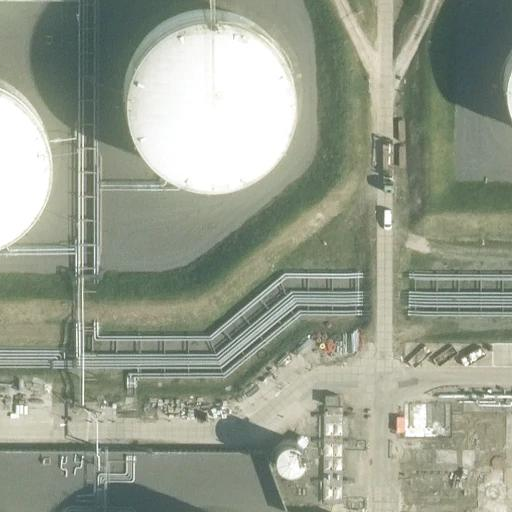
[(123,94),(123,98),(124,103),(124,105),(125,110),(126,114),(127,119),(129,123),(129,125),(131,129),(135,135),(137,139),(140,143),(142,147),(146,150),(149,153),(152,157),(156,160),(159,162),(161,164),(165,166),(171,169),(176,171),(180,173),(186,175),(191,176),(195,177),(202,177),(207,177),(212,177),(216,177),(218,177),(223,176),(228,175),(234,173),(239,172),(243,170),(247,168),(251,165),(253,164),(257,162),(260,159),(264,156),(266,154),(269,151),(272,148),(275,144),(278,140),(280,136),(283,130),(286,124),(288,120),(288,117),(290,113),(291,108),(291,106),(292,101),(292,97),(292,92),(292,90),(292,85),(291,81),(290,76),(290,74),(289,69),(287,65),(286,60),(284,56),(281,52),(279,48),(277,44),(272,39),(269,35),(266,32),(262,29),(259,26),(253,22),(249,20),(245,17),(239,15),(234,13),(230,12),(225,10),(221,10),(214,9),(209,9),(205,9),(200,9),(195,9),(191,10),(186,11),(182,13),(177,14),(171,17),(165,20),(161,23),(157,25),(155,27),(150,31),(147,35),(145,36),(144,38),(141,42),(138,45),(135,49),(133,53),(131,57),(128,64),(127,68),(126,73),(125,77),(124,82),(123,89),(123,94)]
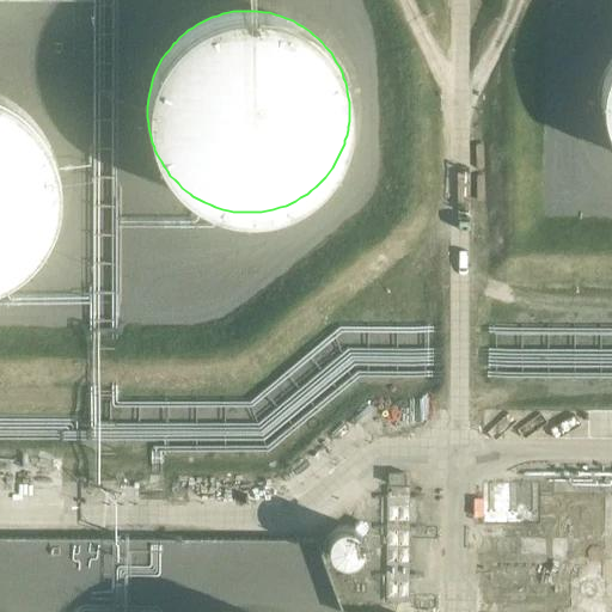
[(611,56),(610,61),(607,65),(606,69),(605,74),(604,79),(603,84),(601,89),(601,92),(601,98),(601,102),(603,108),(603,111),(604,116),(605,118),(606,123),(609,128),(611,132),(611,134),(611,56)]
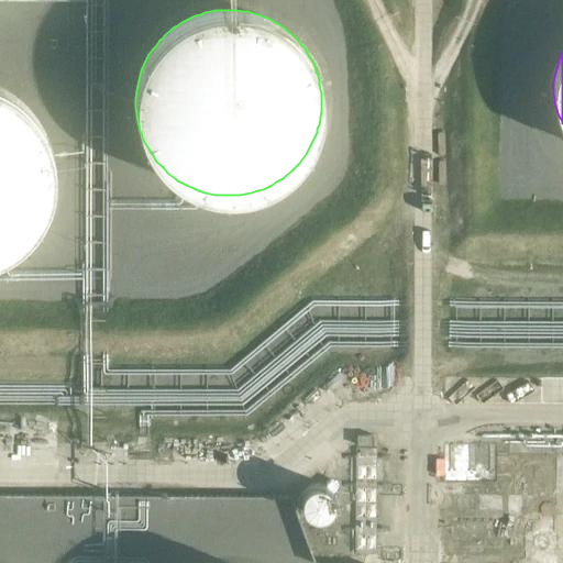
[(0,254),(2,253),(7,251),(11,249),(18,243),(21,241),(25,236),(29,233),(32,230),(35,225),(37,221),(41,217),(43,212),(45,208),(47,203),(50,196),(51,191),(52,186),(52,181),(53,176),(53,174),(53,168),(53,163),(52,158),(52,156),(51,151),(50,146),(48,143),(48,141),(46,136),(45,134),(43,129),(40,122),(36,119),(34,114),(31,110),(28,107),(22,101),(18,98),(14,95),(8,91),(6,89),(1,87),(0,86),(0,254)]
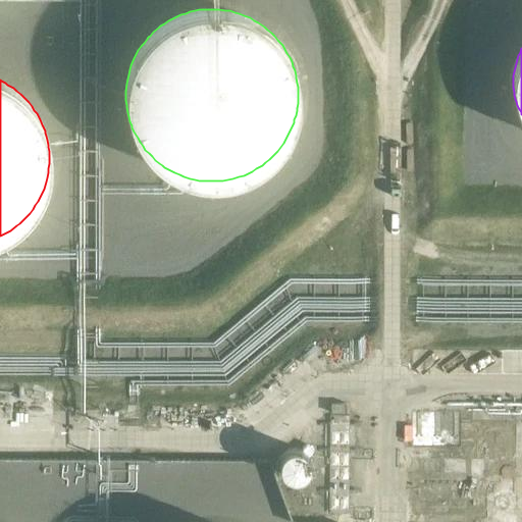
[(346,413),(346,403),(330,403),(330,413),(346,413)]
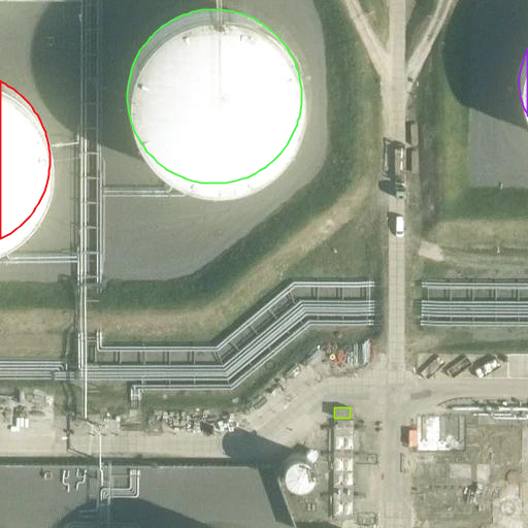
[(354,520),(354,420),(332,421),(332,435),(334,435),(333,520),(354,520)]
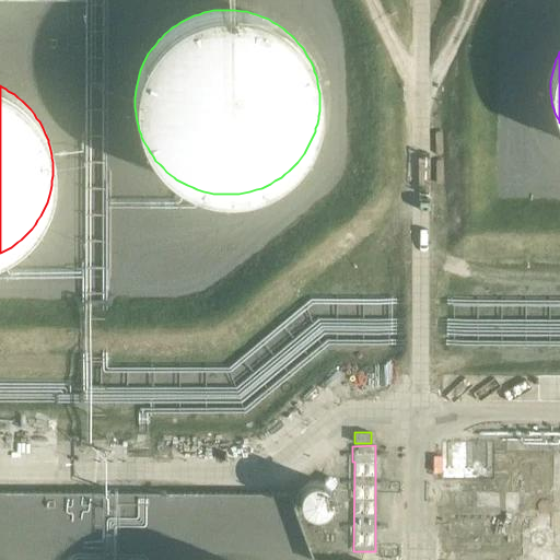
[(327,548),(346,548),(348,481),(303,480),(302,511),(319,512),(318,532),(327,532),(327,548)]
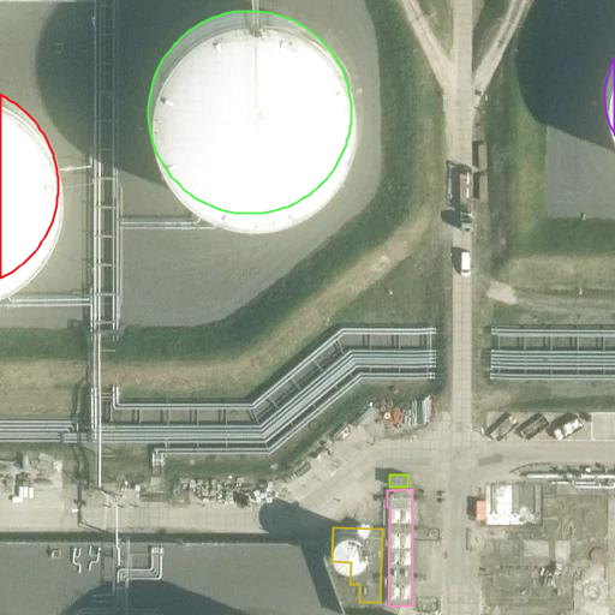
[(575,562),(575,538),(519,537),(519,562),(575,562)]
